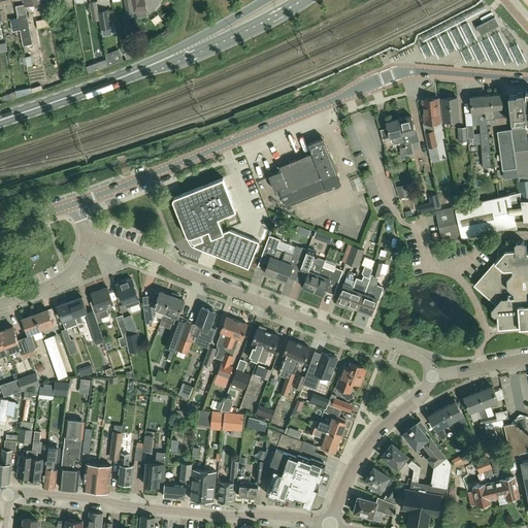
[(0,0),(0,11),(1,20),(6,19),(4,9),(6,9),(4,2),(10,0),(0,0)]
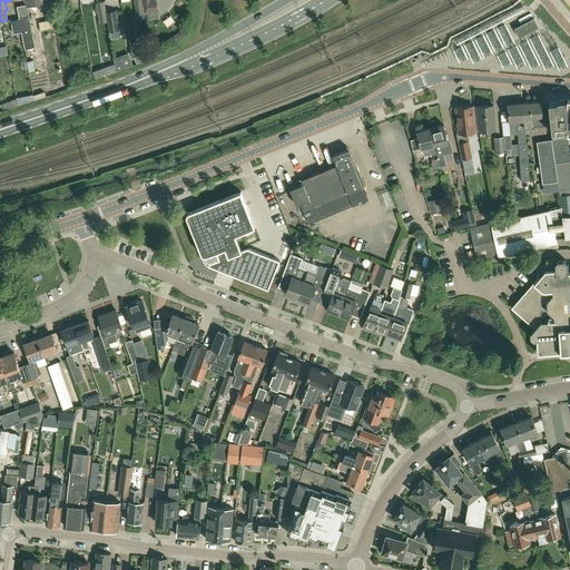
[(27,0),(28,3),(38,1),(40,11),(45,10),(50,8),(48,0),(27,0)]
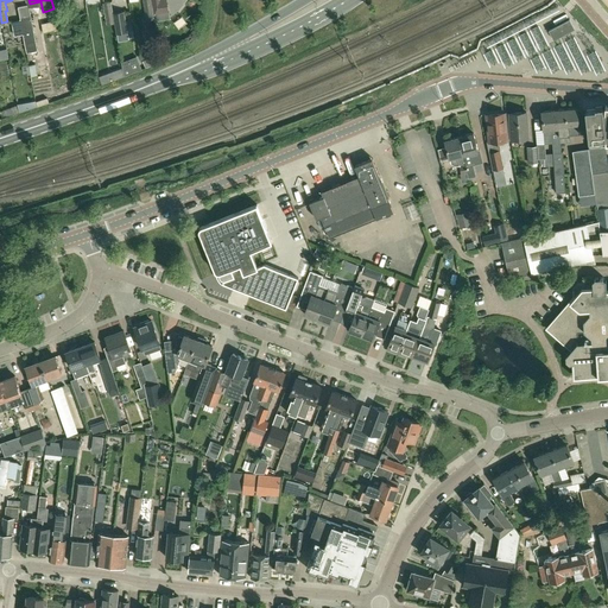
[(151,0),(144,0),(147,19),(154,19),(151,0)]
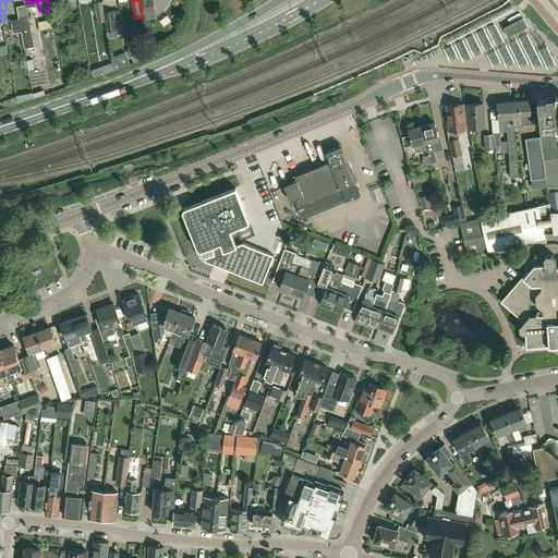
[(144,11),(147,11),(145,0),(138,0),(142,16),(145,15),(144,11)]
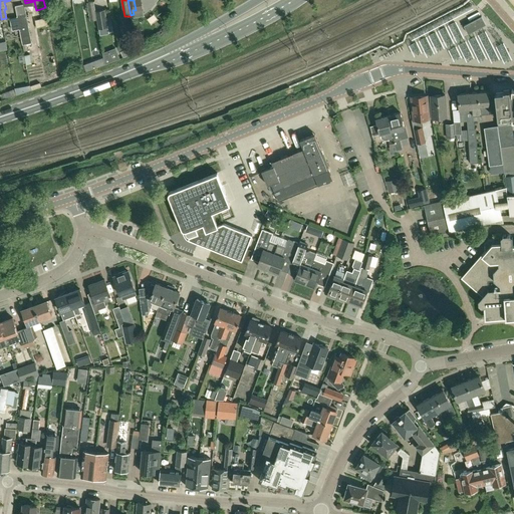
[(93,2),(87,3),(90,20),(96,19),(93,2)]
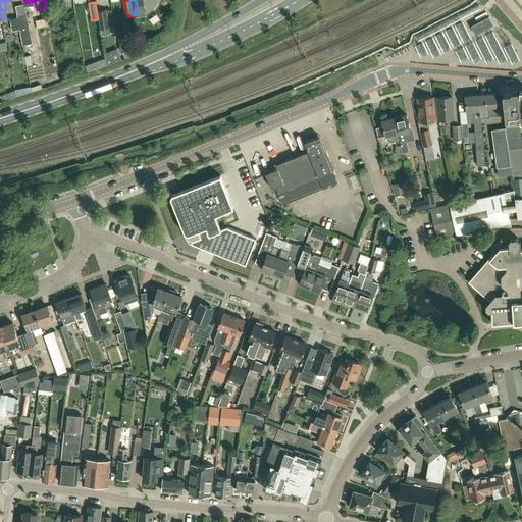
[(46,7),(41,9),(43,17),(49,16),(48,7),(46,7)]
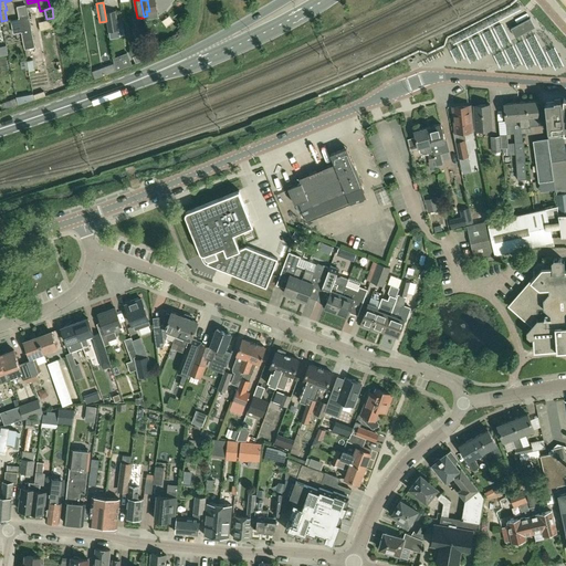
[(106,12),(109,31),(119,29),(116,11),(106,12)]
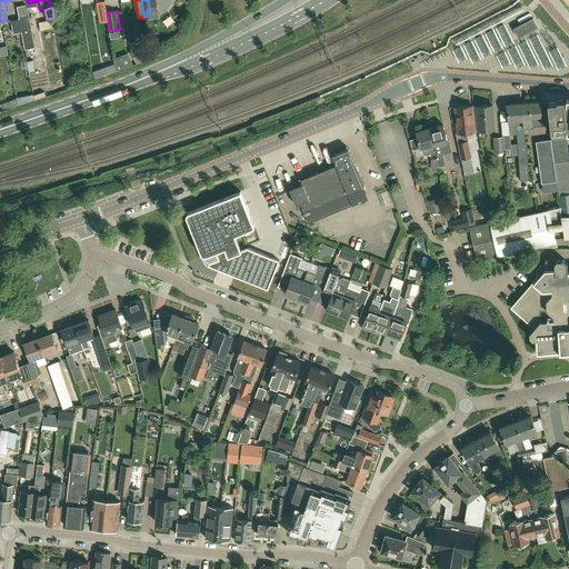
[(83,26),(80,12),(72,15),(75,27),(83,26)]
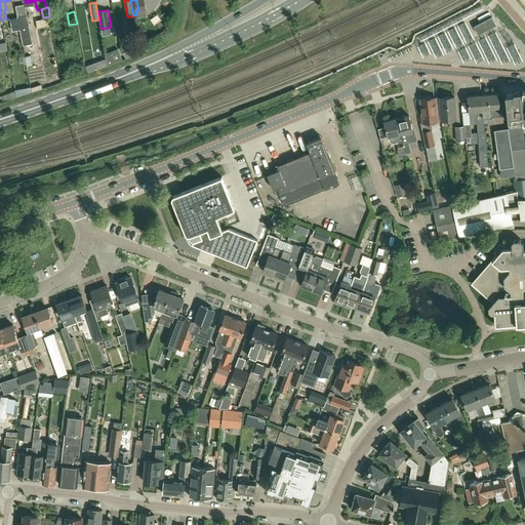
[(22,37),(24,45),(33,43),(27,15),(17,17),(19,29),(22,37)]
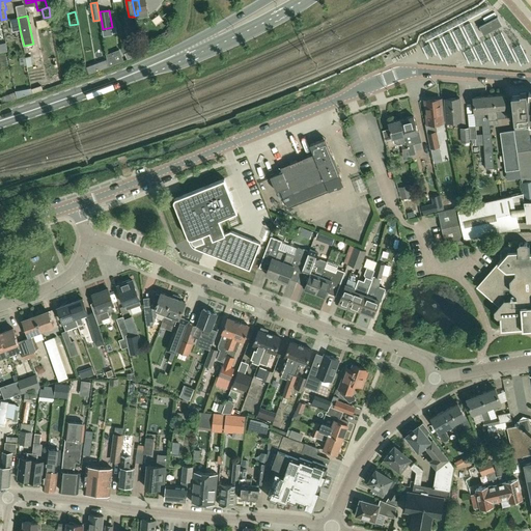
[(498,17),(479,27),(484,35),(502,25),(498,17)]
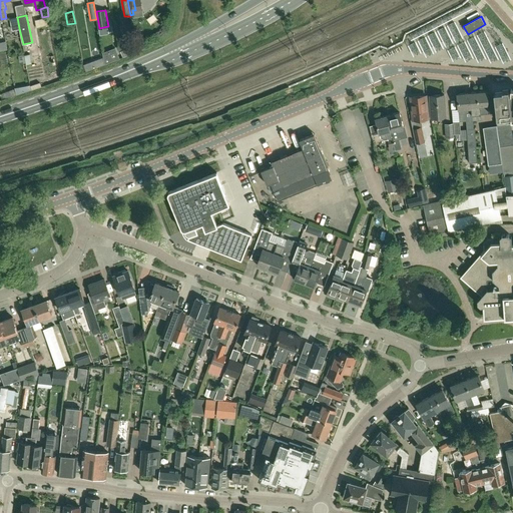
[(13,30),(19,28),(17,17),(10,18),(13,30)]
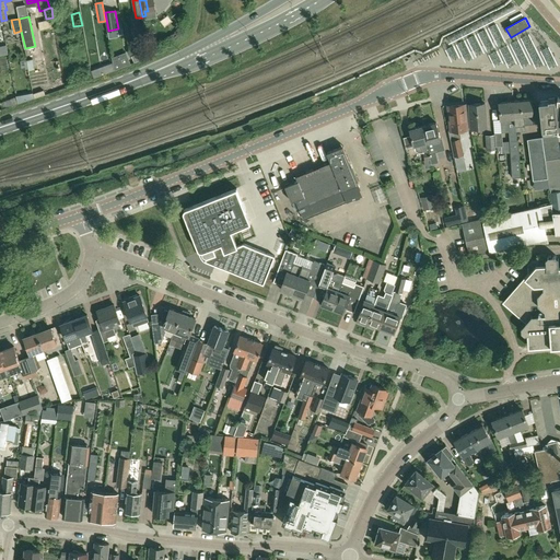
[(387,78),(360,86),(362,94),(389,85),(387,78)]
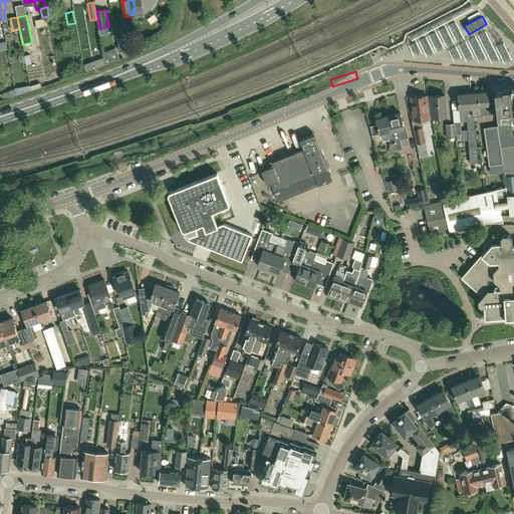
[(503,90),(503,91),(494,92),(497,122),(497,125),(502,164),(504,174),(513,173),(513,89),(511,89),(511,93),(509,93),(509,90),(503,90)]
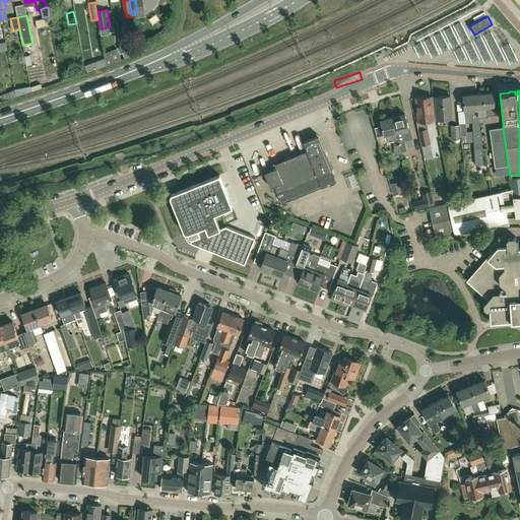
[(494,92),(476,93),(476,102),(478,116),(496,115),(494,92)]
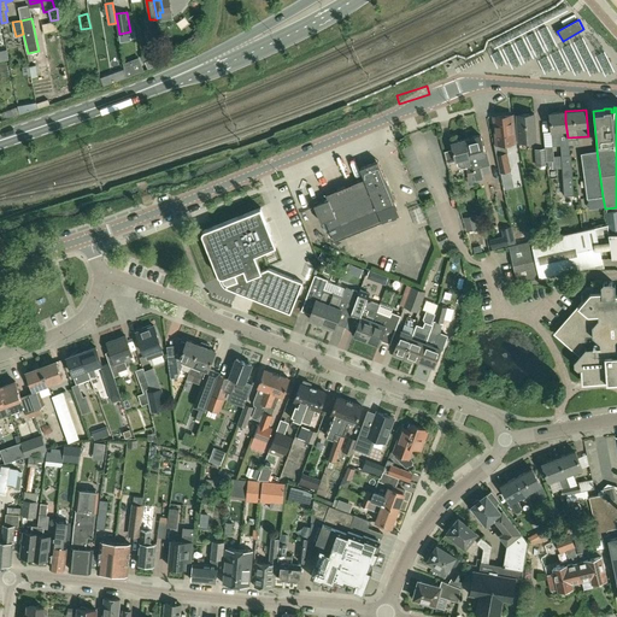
[(574,195),(573,176),(570,153),(569,153),(569,142),(568,137),(565,121),(565,111),(550,112),(551,130),(560,130),(562,137),(559,139),(559,145),(563,146),(563,154),(560,154),(563,177),(564,195),(574,195)]
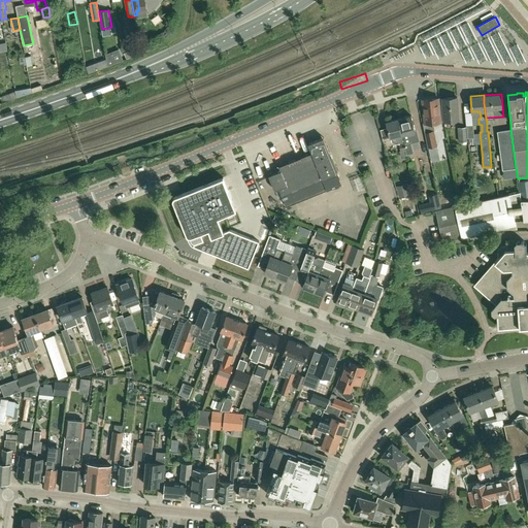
[(443,121),(458,120),(456,97),(441,98),(443,121)]
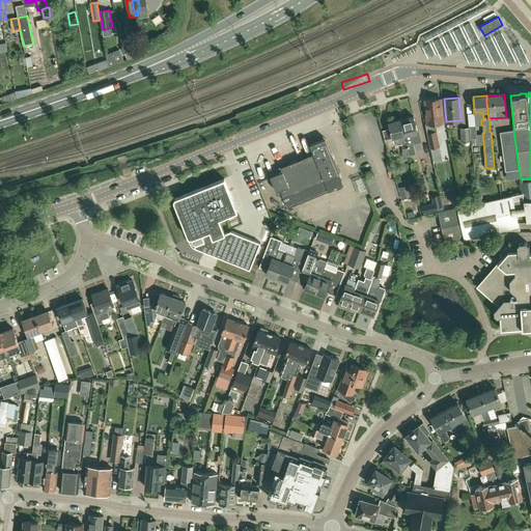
[(435,122),(443,121),(440,99),(423,101),(426,123),(424,123),(427,134),(430,148),(439,146),(436,131),(435,122)]
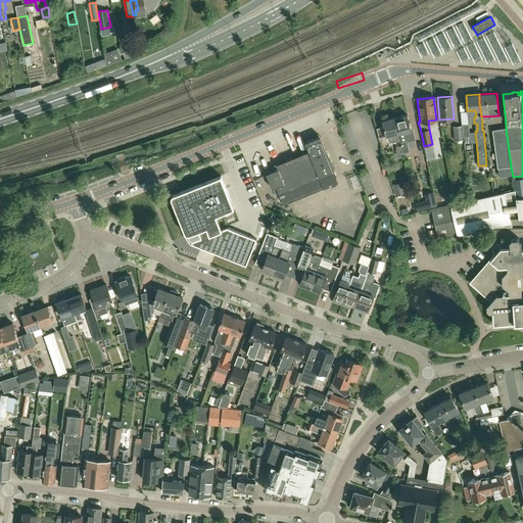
[(410,130),(411,130),(408,114),(395,117),(397,126),(398,133),(401,149),(407,148),(405,141),(408,140),(406,133),(411,132),(410,130)]
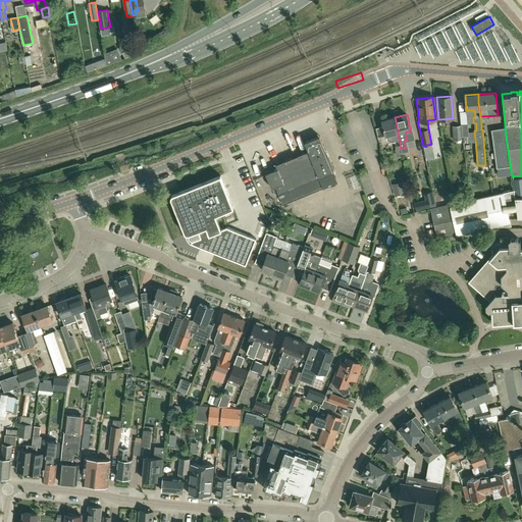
[(461,125),(462,137),(463,137),(469,136),(468,132),(467,116),(460,117),(461,125)]
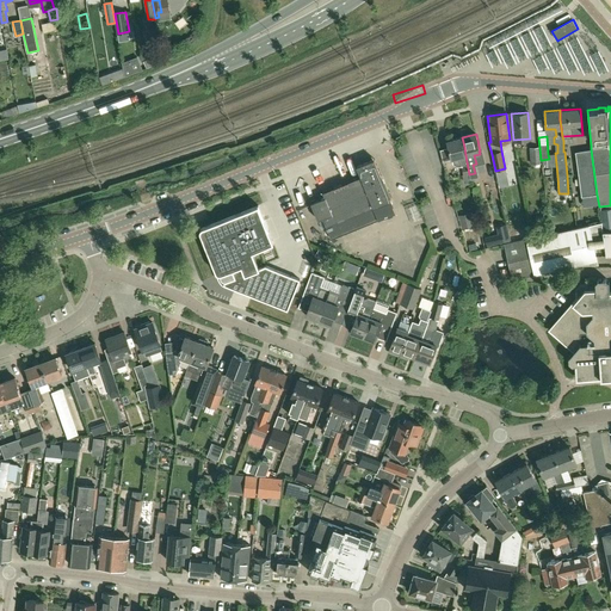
[(464,147),(462,137),(448,141),(454,164),(457,167),(462,166),(463,174),(469,174),(466,155),(464,147)]
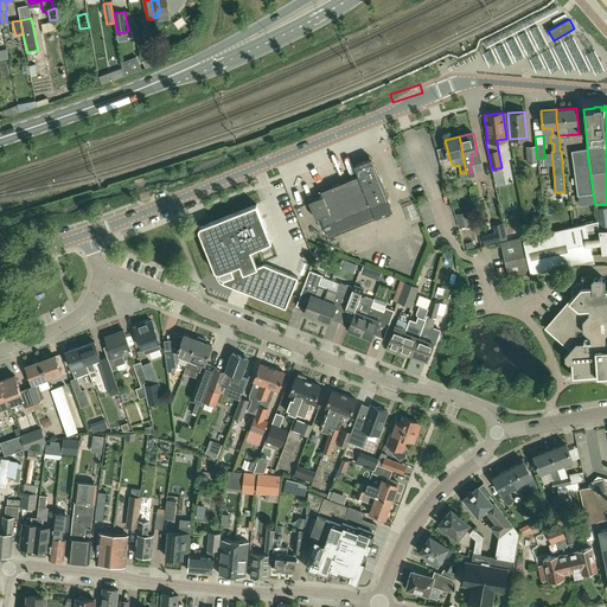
[(593,193),(587,148),(572,151),(576,196),(593,193)]
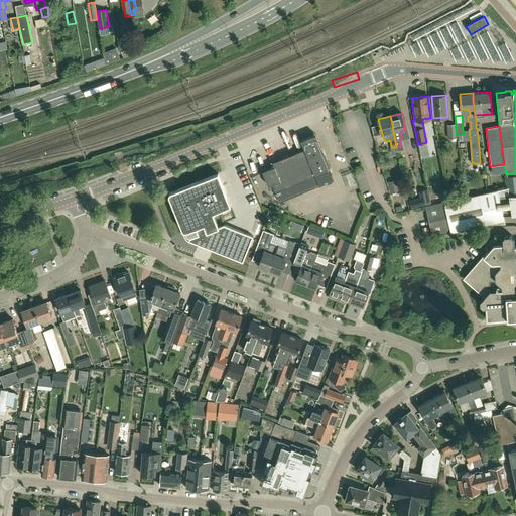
[(335,179),(331,169),(332,169),(317,134),(302,140),(305,149),(291,155),(274,162),(276,166),(264,171),(270,185),(273,184),(276,191),(280,202),(335,179)]
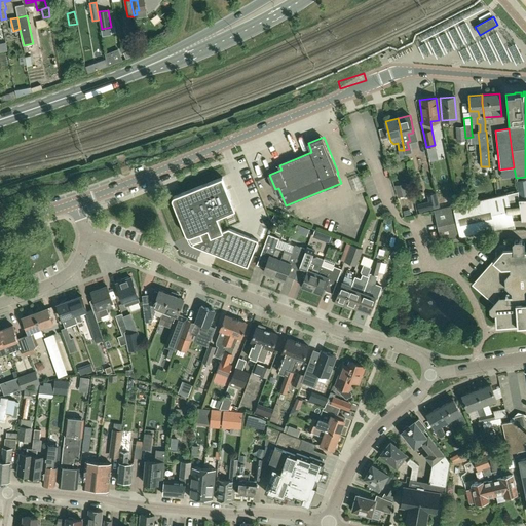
[(173,200),(182,224),(186,233),(186,234),(187,234),(187,235),(188,235),(188,236),(189,236),(190,236),(191,236),(191,235),(199,232),(201,239),(194,241),(194,242),(193,242),(193,243),(193,245),(194,246),(224,257),(248,267),(250,262),(258,240),(229,228),(223,231),(218,217),(235,210),(222,177),(175,195),(175,196),(174,196),(173,197),(173,198),(173,199),(173,200)]
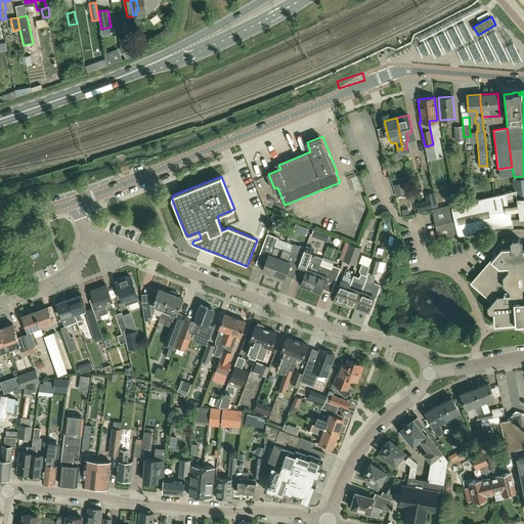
[(443,178),(434,180),(440,206),(452,203),(450,193),(446,194),(443,178)]
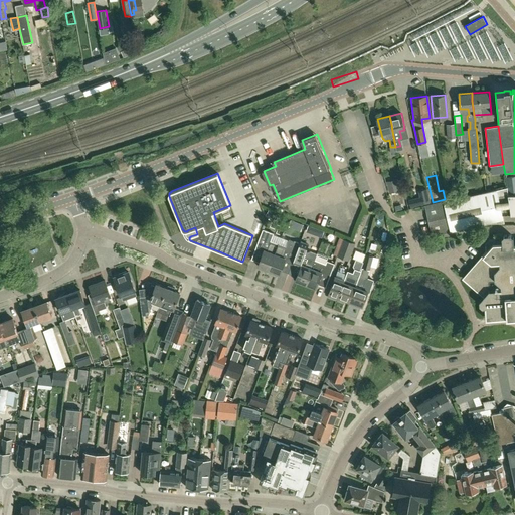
[(387,184),(389,193),(399,190),(398,182),(387,184)]
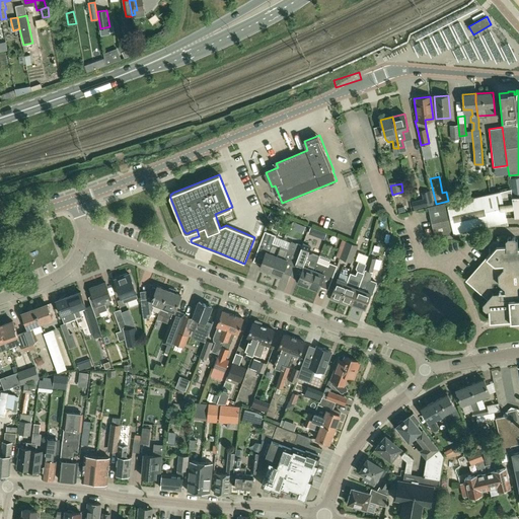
[(506,216),(518,215),(518,196),(512,197),(510,190),(434,207),(428,208),(435,238),(496,224),(508,224),(506,216)]
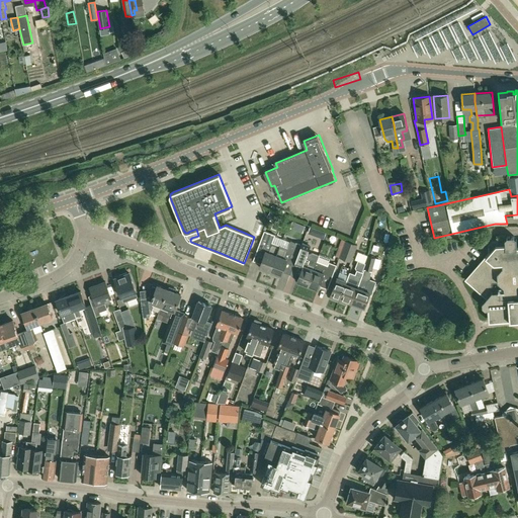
[(421,192),(424,208),(427,207),(433,206),(429,190),(421,192)]
